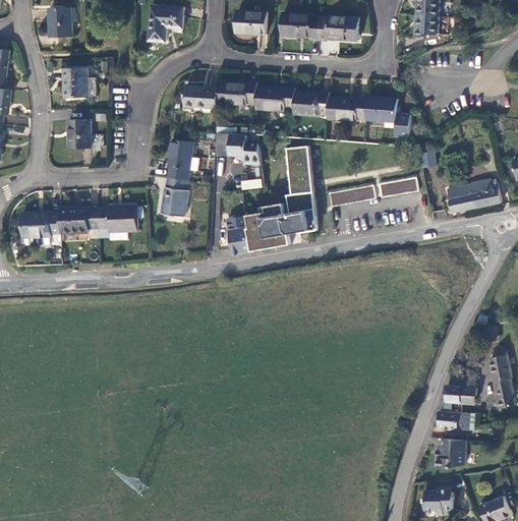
[(438,35),(441,0),(416,0),(416,6),(417,6),(416,24),(414,24),(413,37),(425,38),(426,35),(436,35),(438,35)]
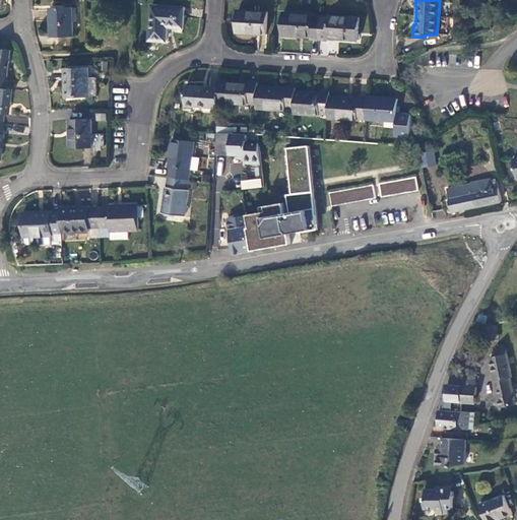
[(181,8),(147,5),(145,40),(162,42),(163,26),(180,27),(181,8)]
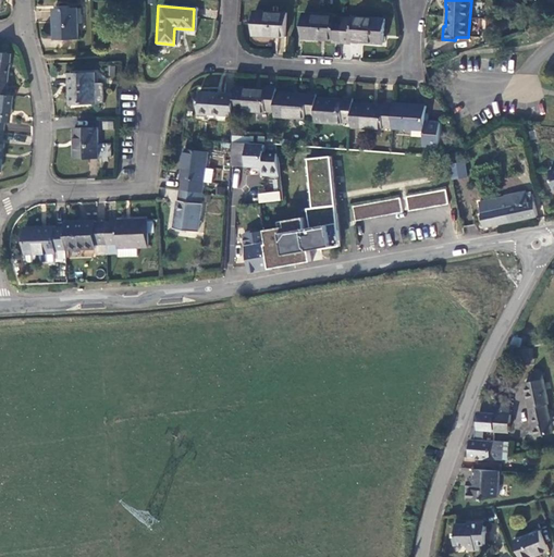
[(73,8),(50,9),(51,39),(74,37),(73,8)]
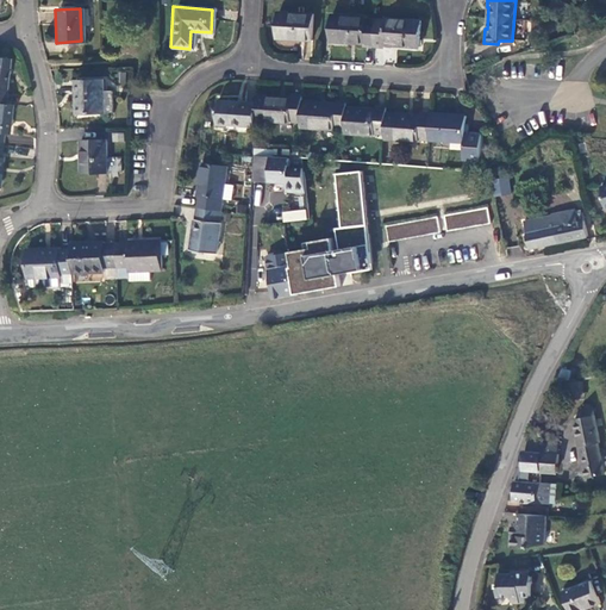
[(310,14),(275,13),(274,39),(307,41),(310,14)]
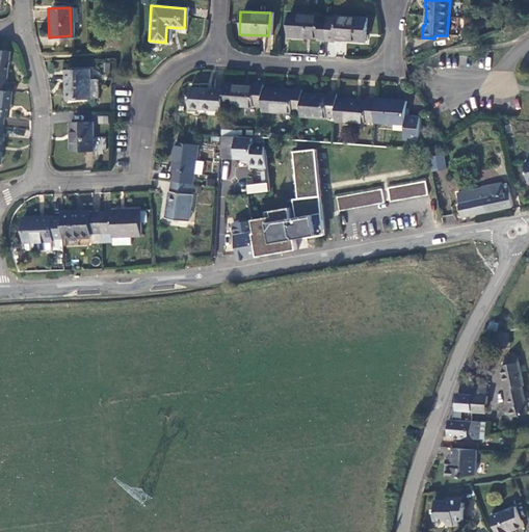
[(324,41),(325,18),(315,17),(315,15),(287,14),(285,36),(314,38),(314,41),(324,41)]
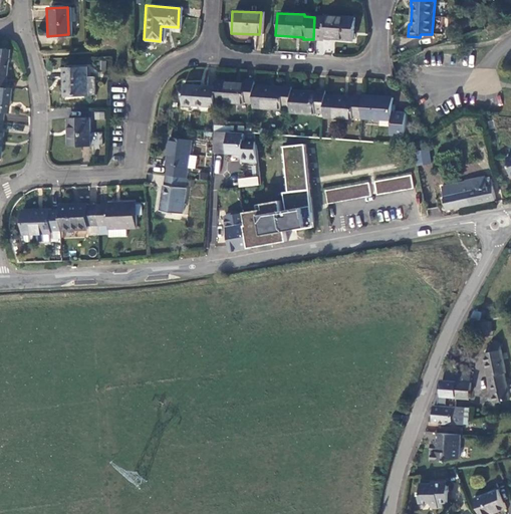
[(322,17),(314,17),(313,39),(321,40),(321,38),(350,39),(351,17),(322,15),(322,17)]
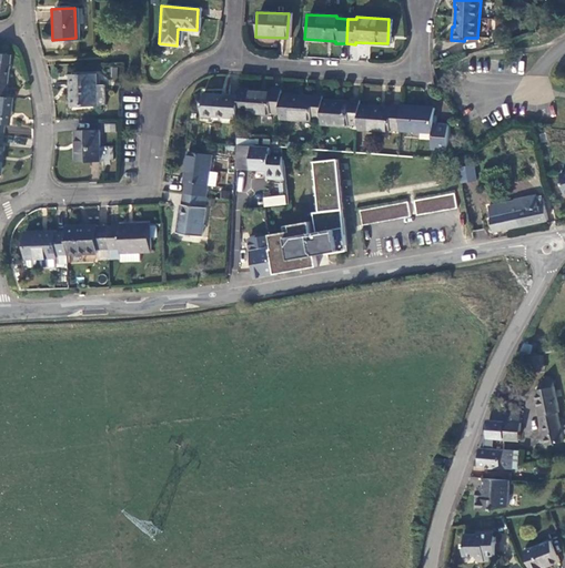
[(93,75),(68,77),(68,95),(70,95),(70,107),(102,105),(102,84),(94,84),(93,75)]
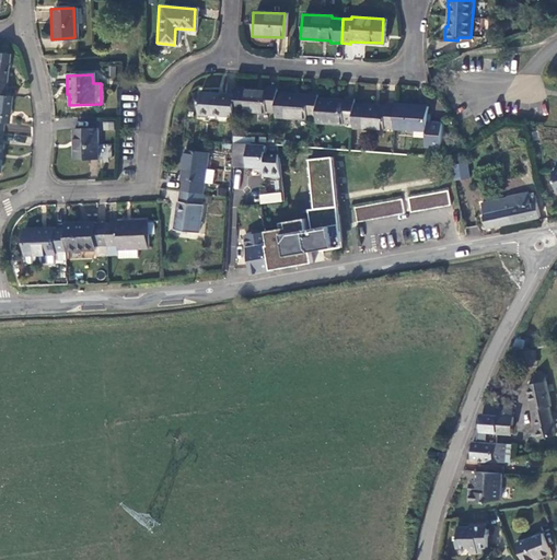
[(265,90),(233,88),(233,95),(232,112),(264,114),(264,112),(273,112),(274,93),(274,89),(265,88),(265,90)]
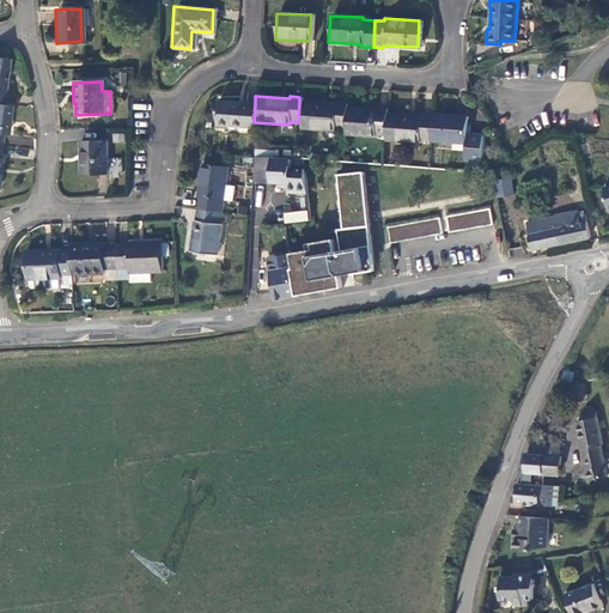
[(254,122),(255,104),(217,102),(215,126),(253,128),(254,122)]
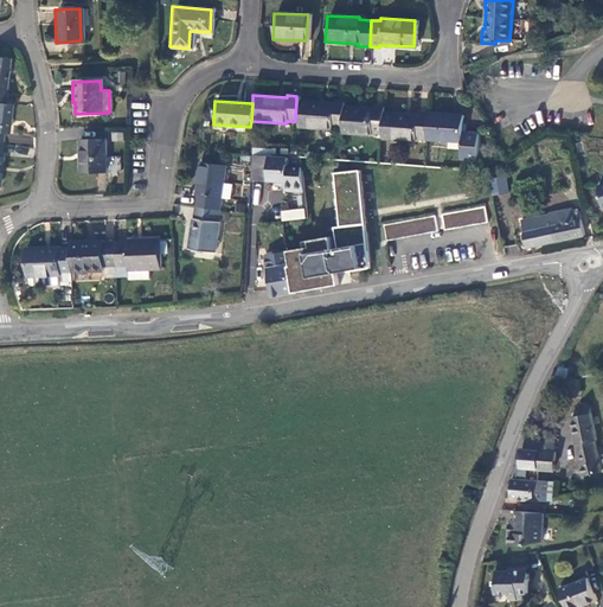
[(329,103),(296,101),(295,121),(295,127),(327,131),(327,128),(339,129),(341,107),(341,102),(331,101),(329,103)]
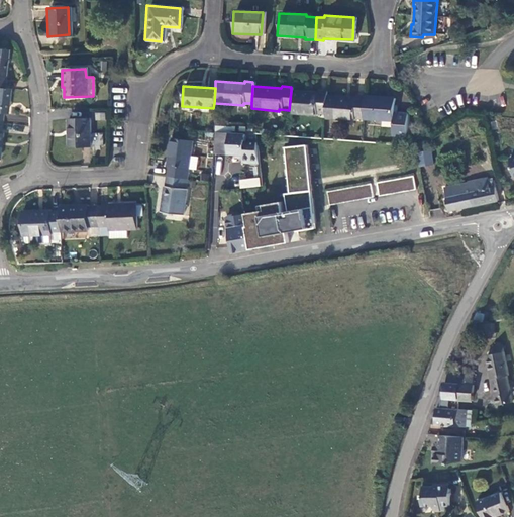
[(322,115),(323,96),(324,91),(316,90),(315,93),(291,91),(289,110),(289,114),(313,116),(314,114),(322,115)]
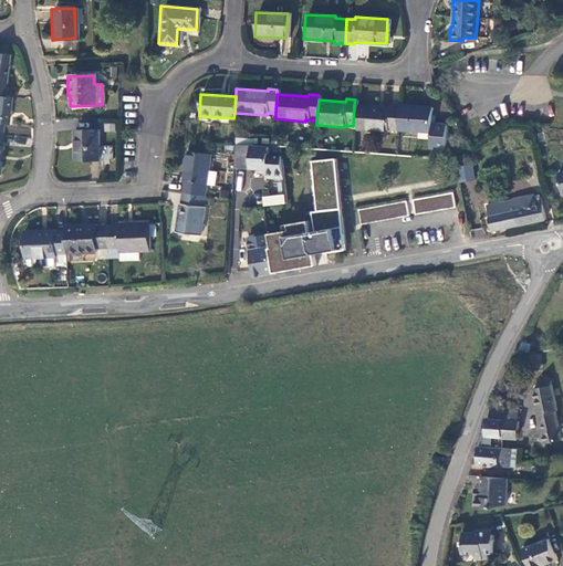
[(386,129),(395,130),(396,106),(387,105),(387,107),(354,105),(353,126),(353,130),(385,133),(386,129)]
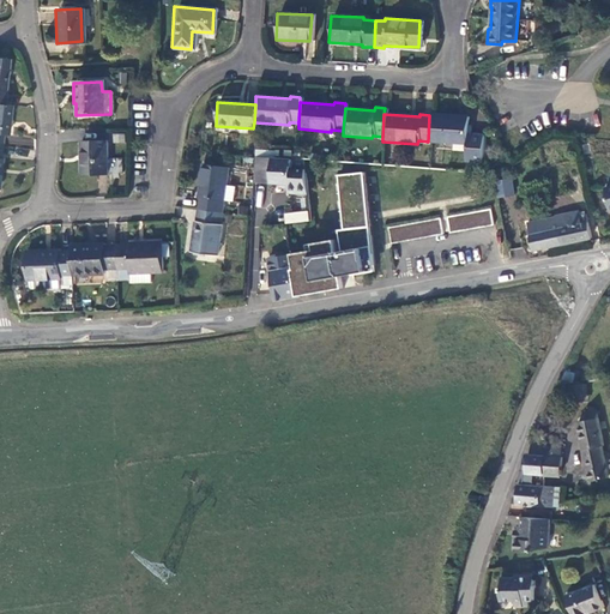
[(429,115),(428,142),(463,145),(461,162),(478,163),(479,136),(467,134),(469,126),(464,125),(465,118),(429,115)]
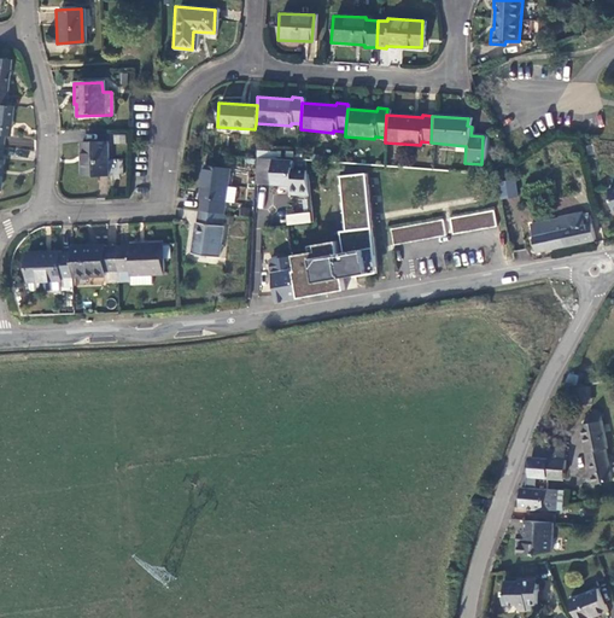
[(109,134),(109,144),(122,144),(122,134),(109,134)]
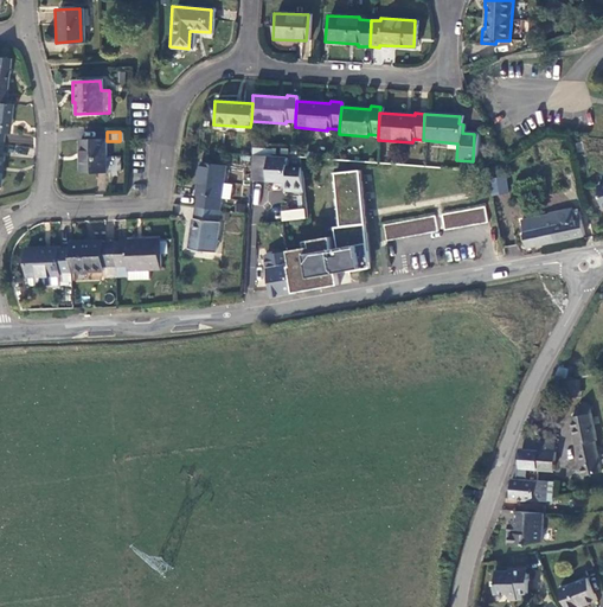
[(102,139),(77,140),(78,153),(79,153),(81,173),(103,172),(102,139)]
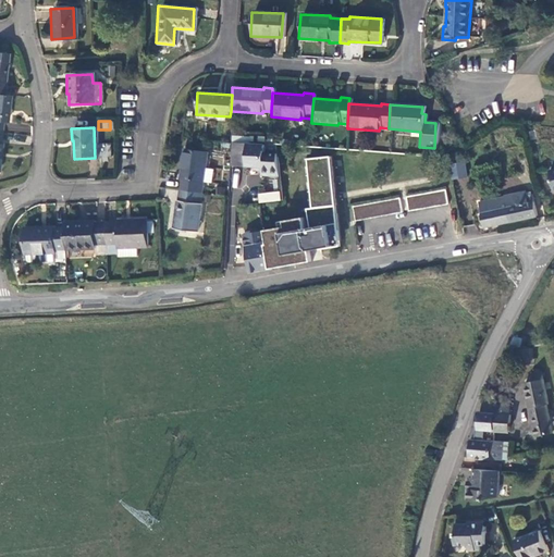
[(277,175),(275,165),(274,155),(260,153),(260,146),(230,144),(229,165),(259,166),(259,175),(277,175)]
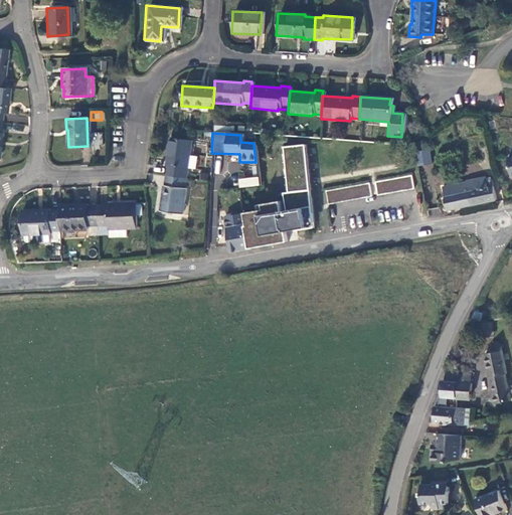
[(166,166),(165,176),(184,179),(185,169),(192,170),(194,157),(187,156),(189,142),(168,139),(164,165),(166,166)]
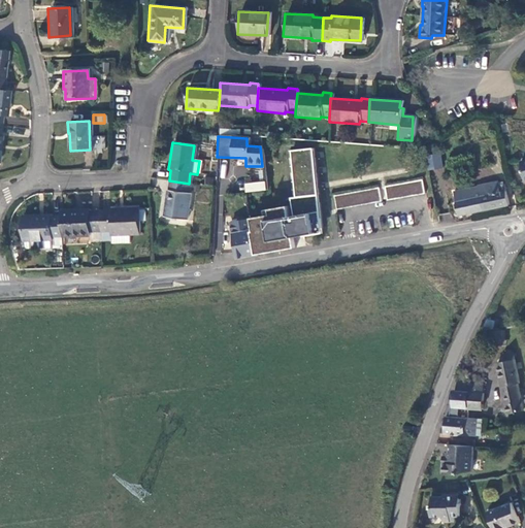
[(253,255),(293,248),(291,236),(321,231),(307,146),(289,151),(295,196),(290,197),(293,216),(288,216),(286,204),(263,208),(264,212),(247,216),(248,219),(250,231),(249,231),(251,246),(253,255)]
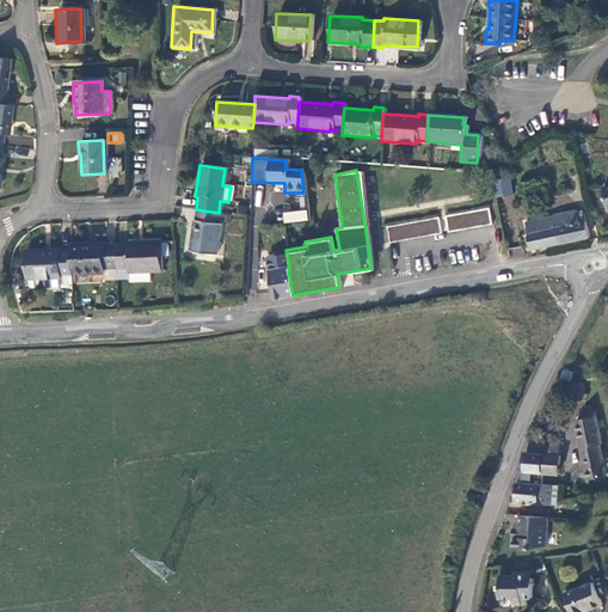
[(507,177),(491,179),(493,197),(509,195),(507,177)]
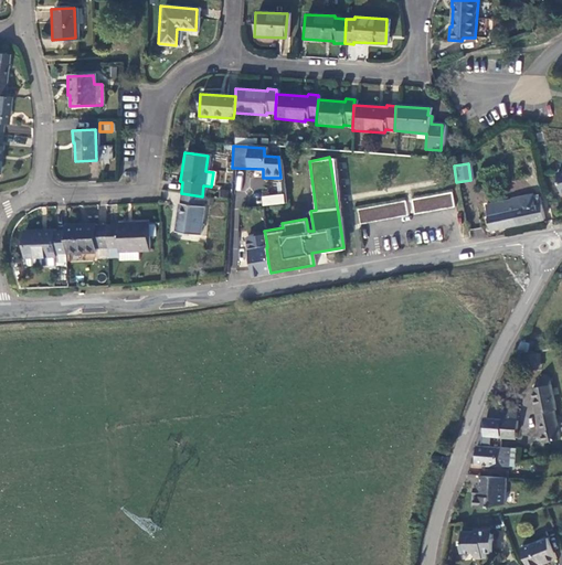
[(555,195),(561,194),(561,169),(550,172),(555,195)]
